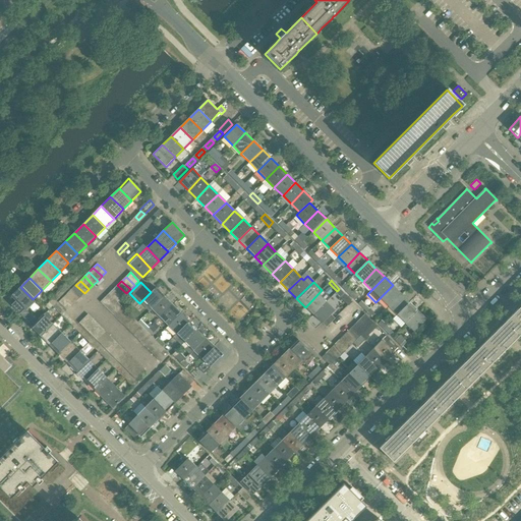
[(75,285),(71,289),(80,298),(84,293),(75,285)]
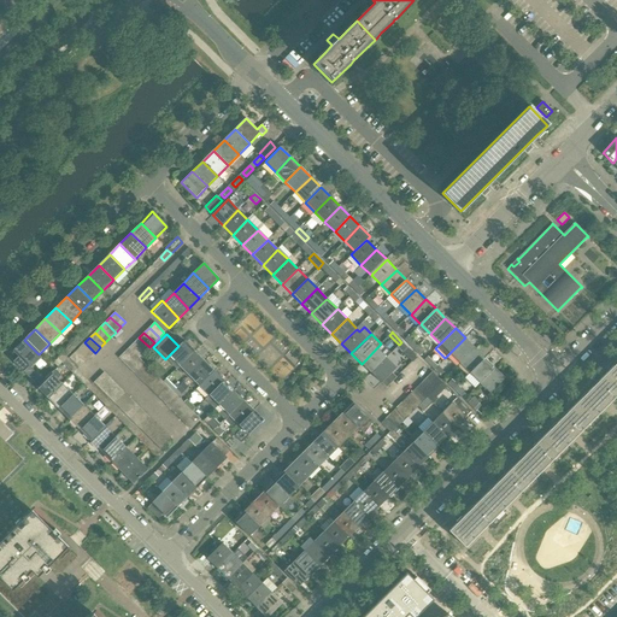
[(134,342),(145,352),(150,347),(139,338),(134,342)]
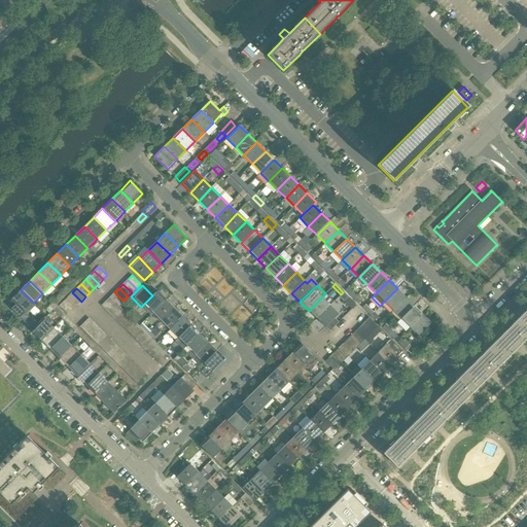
[(384,302),(392,311),(406,297),(397,288),(384,302)]
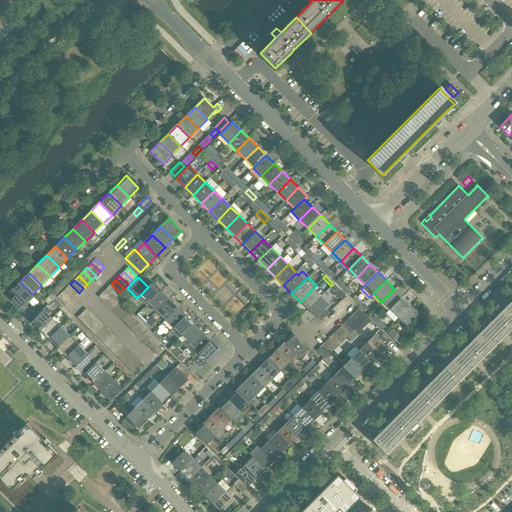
[(32,294),(20,282),(11,291),(15,296),(11,300),(23,312),(28,308),(23,303),(28,298),(30,300),(34,296),(32,294)]
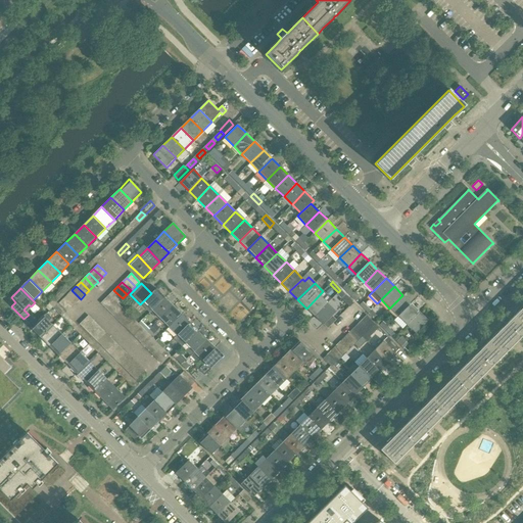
[(149,313),(151,311),(164,297),(156,289),(151,293),(140,304),(149,313)]
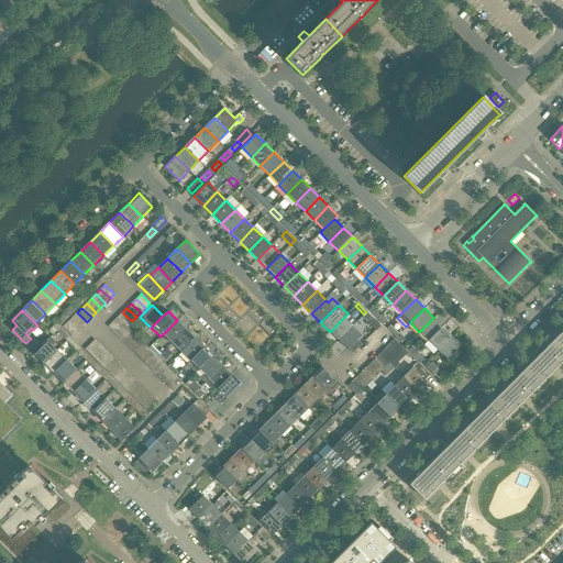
[(77,312),(73,317),(81,327),(87,322),(77,312)]
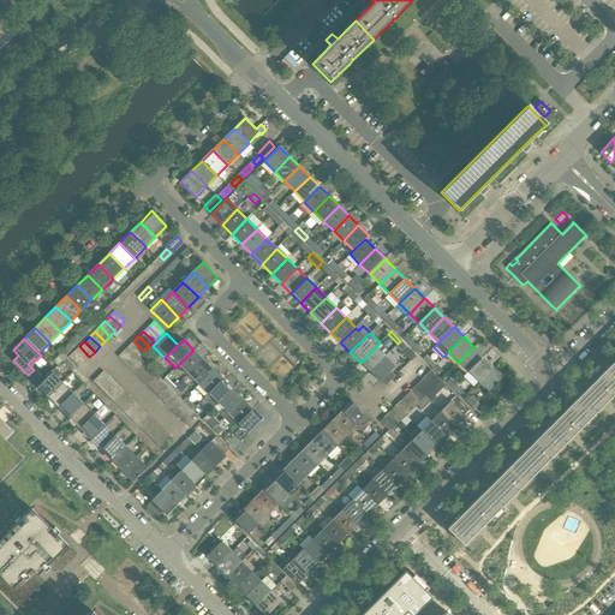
[(129,346),(138,357),(144,351),(133,341),(129,346)]
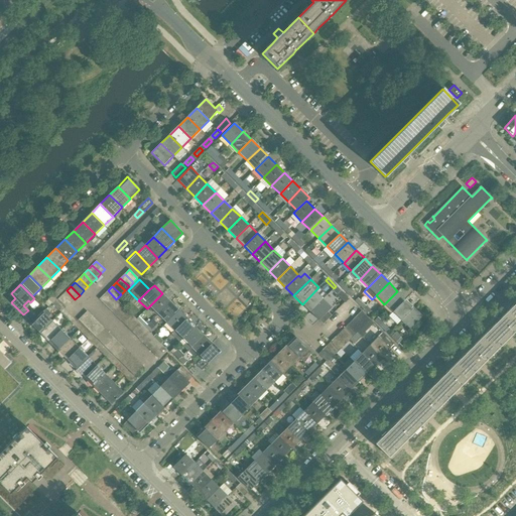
[(333,290),(345,303),(349,299),(337,286),(333,290)]
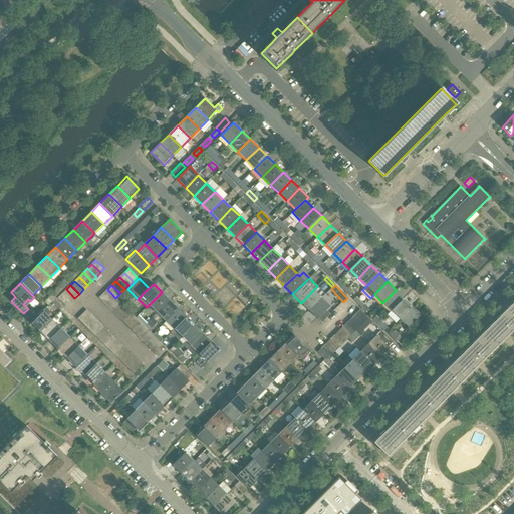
[(301,303),(309,311),(322,298),(325,294),(317,286),(301,303)]
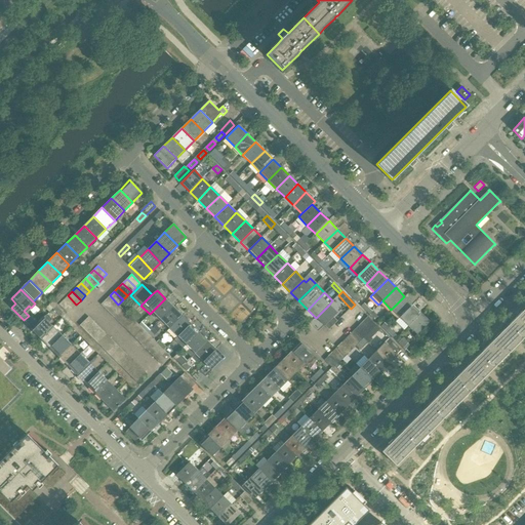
[(68,295),(64,300),(72,309),(76,305),(68,295)]
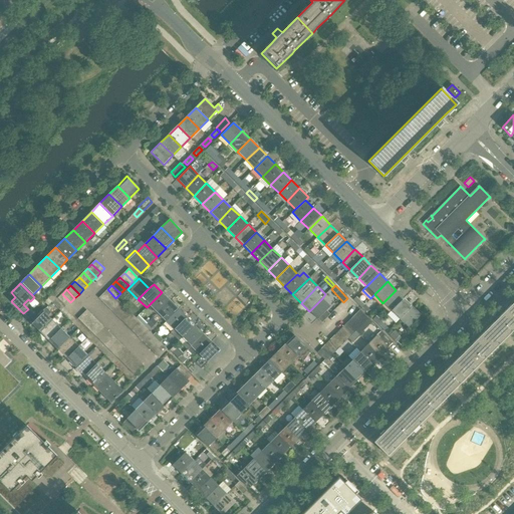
[(107,289),(102,294),(111,302),(115,298),(107,289)]
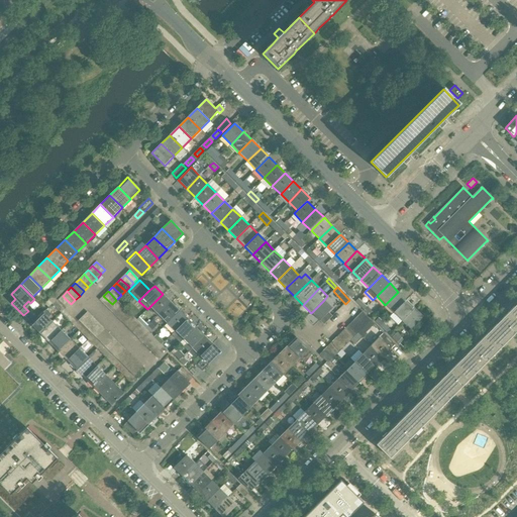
[(385,305),(394,313),(407,300),(398,292),(385,305)]
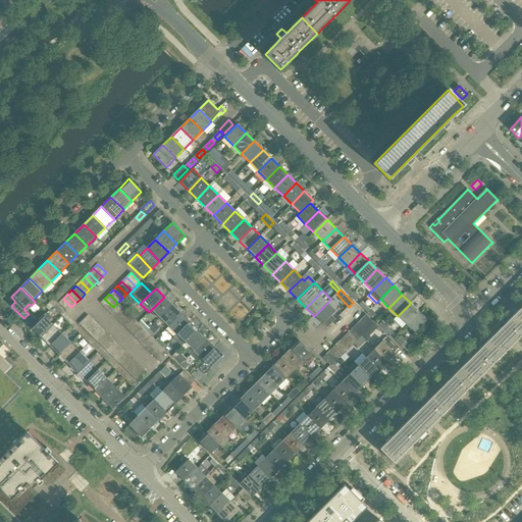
[(151,310),(160,318),(172,305),(164,297),(151,310)]
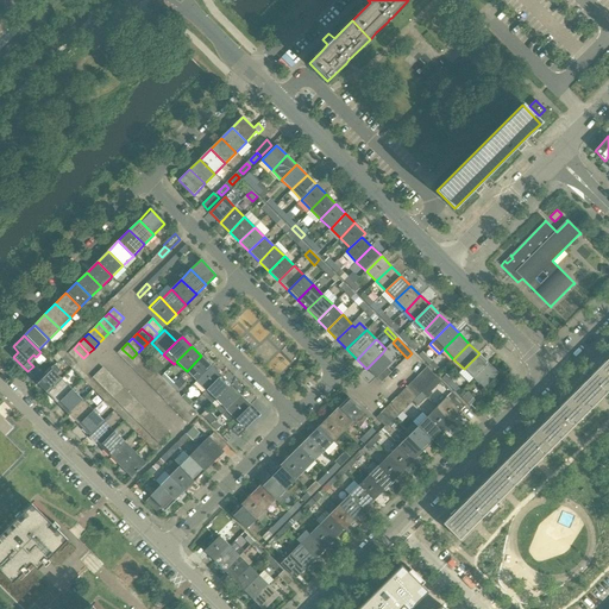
[(83,358),(74,349),(68,353),(79,363),(83,358)]
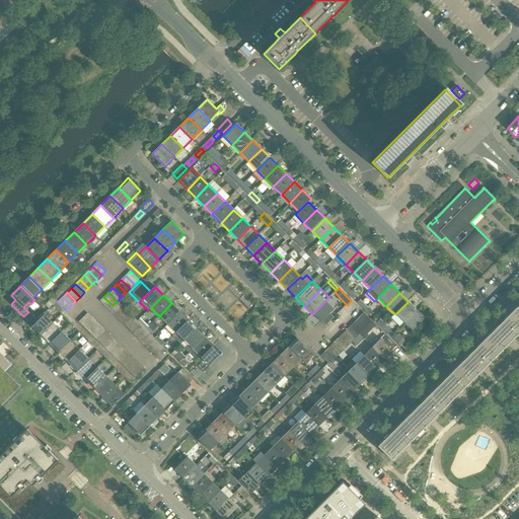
[(99,301),(108,309),(113,305),(103,297),(99,301)]
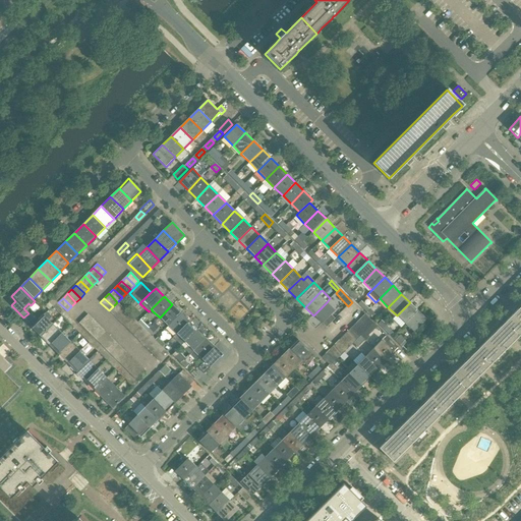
[(57,304),(55,302),(52,299),(49,302),(54,307),(57,304)]
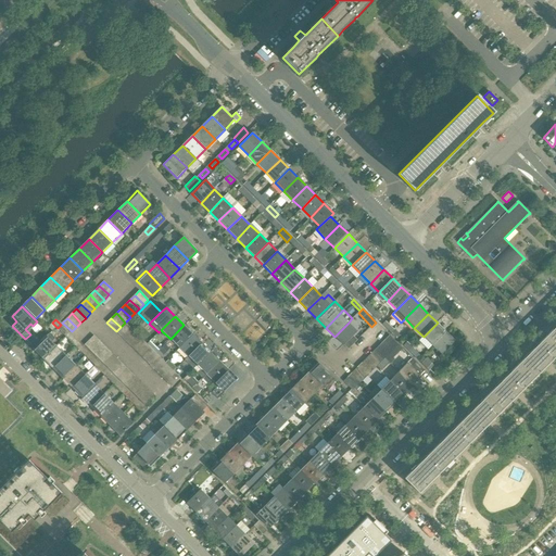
[(116,331),(121,336),(129,327),(125,323),(121,327),(116,331)]
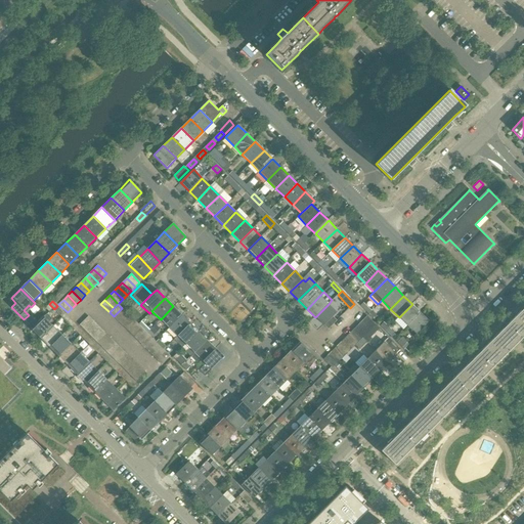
[(323,325),(333,316),(336,312),(329,304),(315,317),(323,325)]
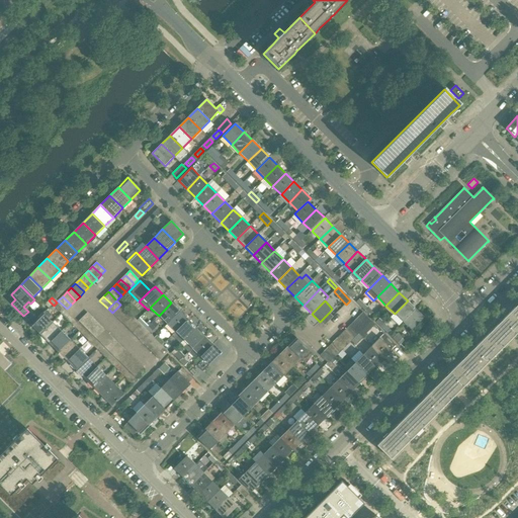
[(395,314),(403,322),(416,309),(408,300),(395,314)]
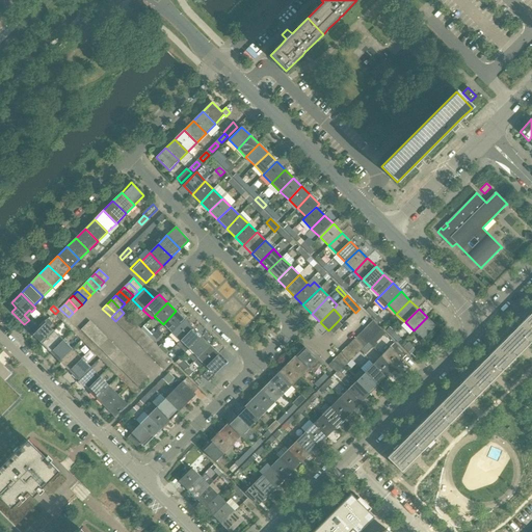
[(163,324),(171,333),(185,320),(176,311),(163,324)]
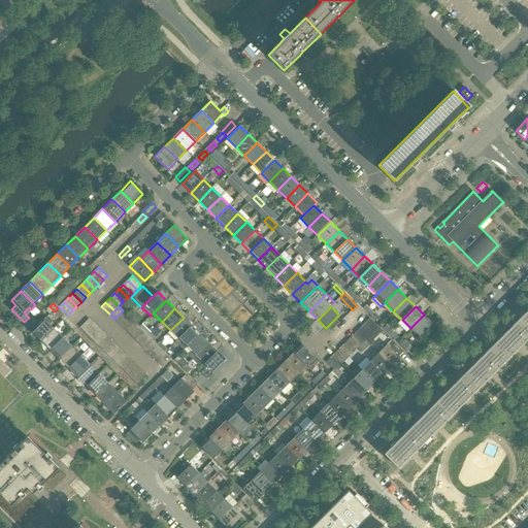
[(527,309),(410,427),(384,454),(398,468),(425,441),(527,338),(527,309)]
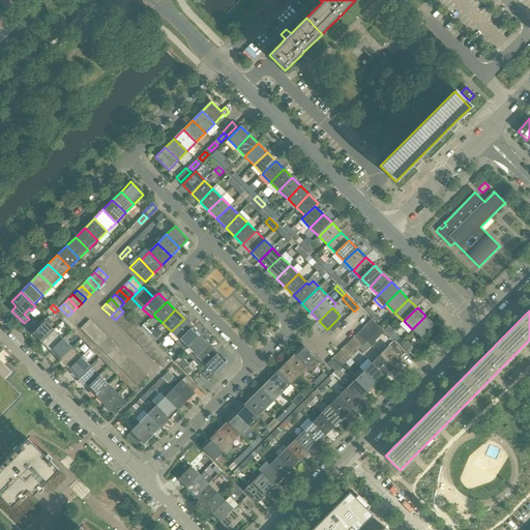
[(115,320),(119,325),(128,316),(123,312),(115,320)]
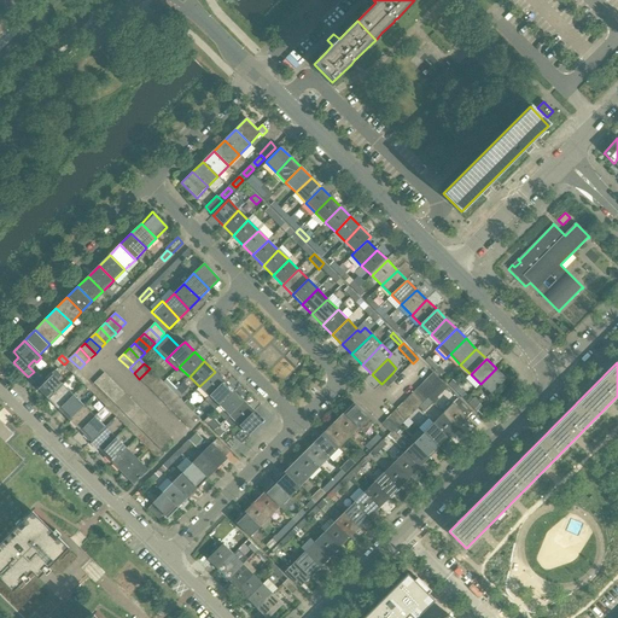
[(77,371),(70,365),(66,368),(74,374),(77,371)]
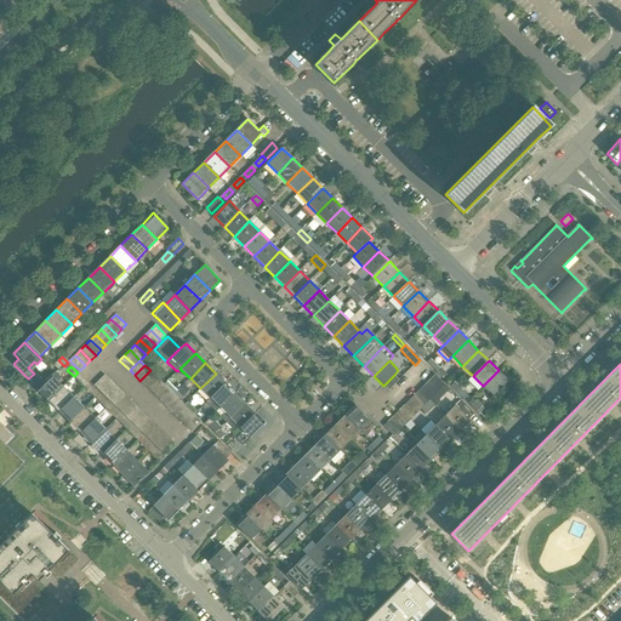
[(140,381),(144,386),(155,376),(151,370),(140,381)]
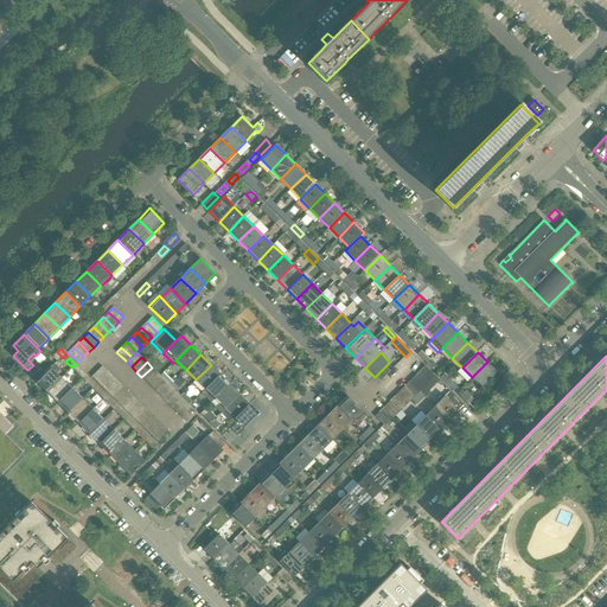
[(487,362),(472,377),(481,387),(497,372),(487,362)]
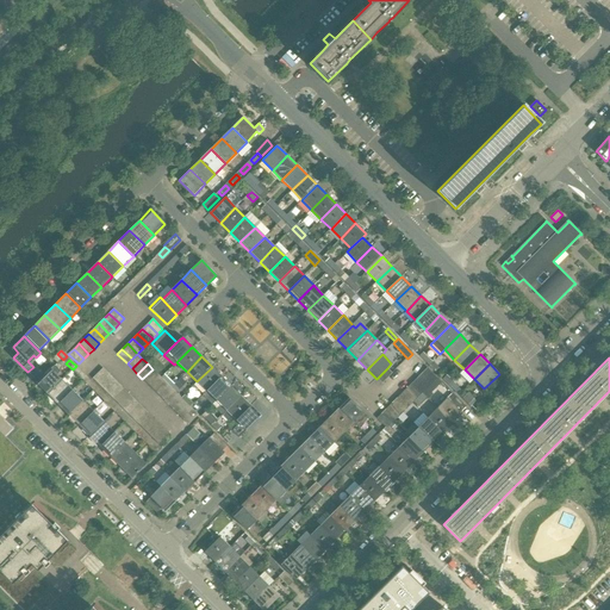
[(36,384),(47,393),(62,379),(56,373),(60,369),(55,365),(36,384)]
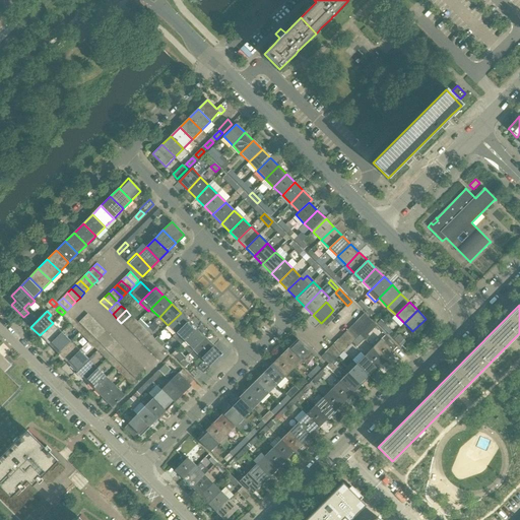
[(168,325),(176,333),(189,321),(181,313),(168,325)]
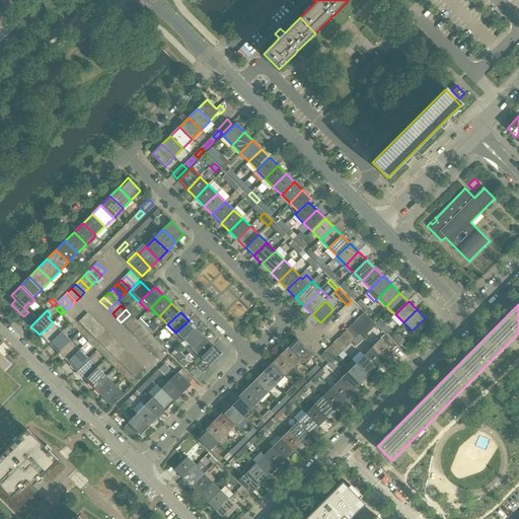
[(79,322),(82,325),(91,317),(87,313),(79,322)]
